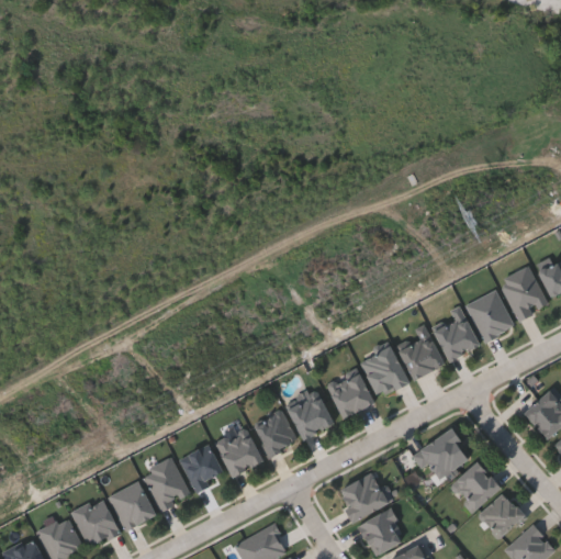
[(489,343),(471,308),(497,293),(515,328),(489,343)]
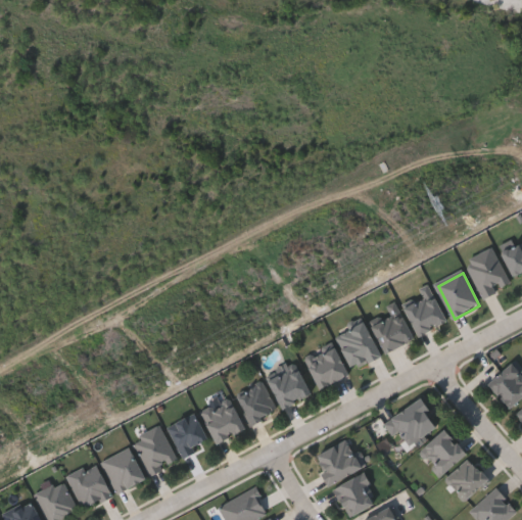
[(404,309),(424,299),(420,292),(429,288),(446,323),(417,337),(404,309)]
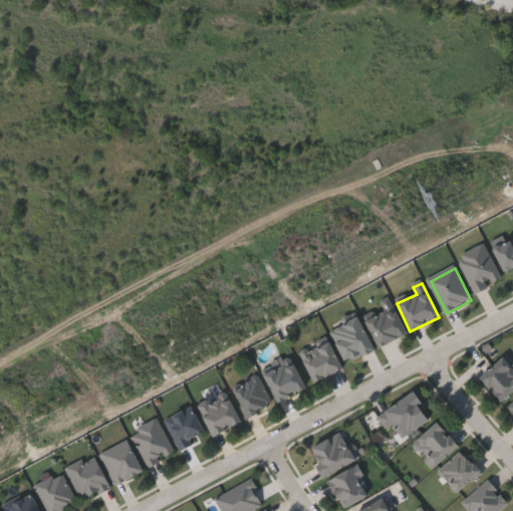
[(364,321),(393,307),(407,333),(377,348),(364,321)]
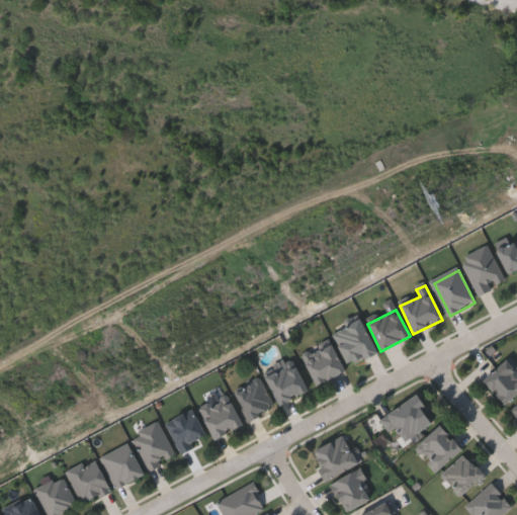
[(346,366),(332,333),(361,321),(375,354),(346,366)]
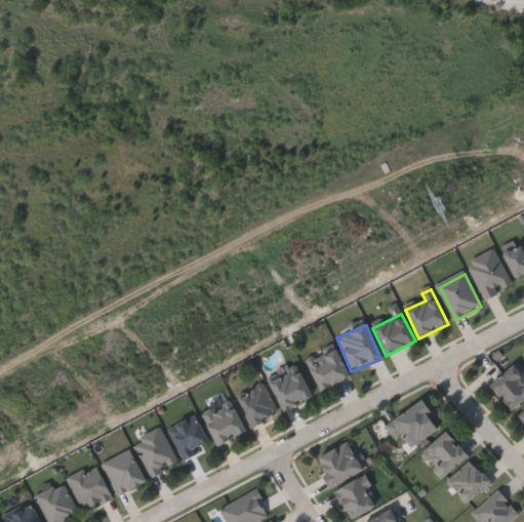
[(320,391),(307,363),(335,350),(349,376),(320,391)]
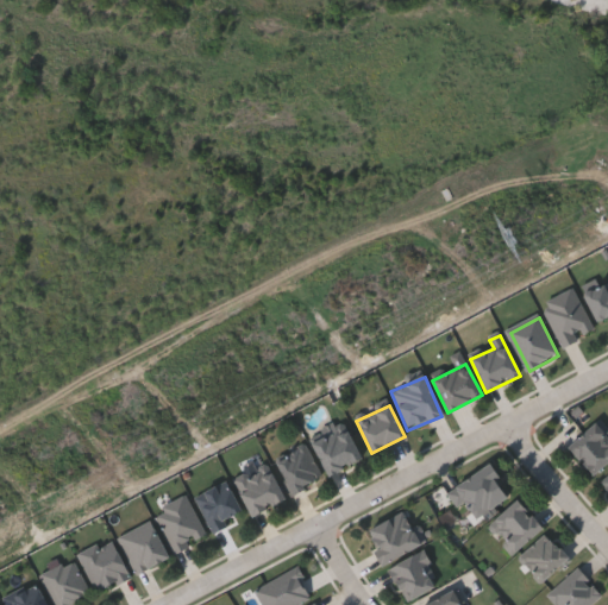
[(607,461),(593,477),(568,449),(595,424),(607,438),(607,461)]
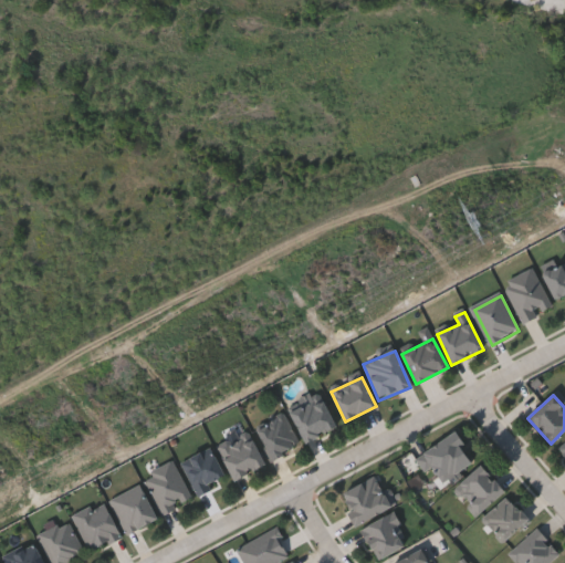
[(303,442),(290,413),(322,398),(335,428),(303,442)]
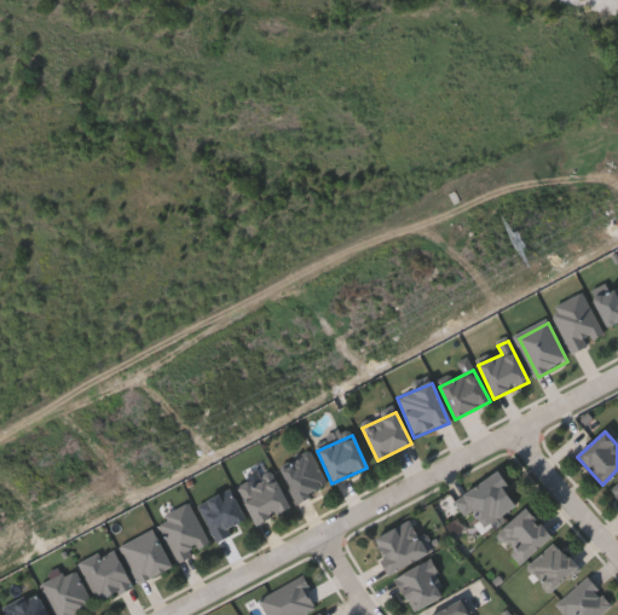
[(328,488),(295,503),(278,468),(311,453),(328,488)]
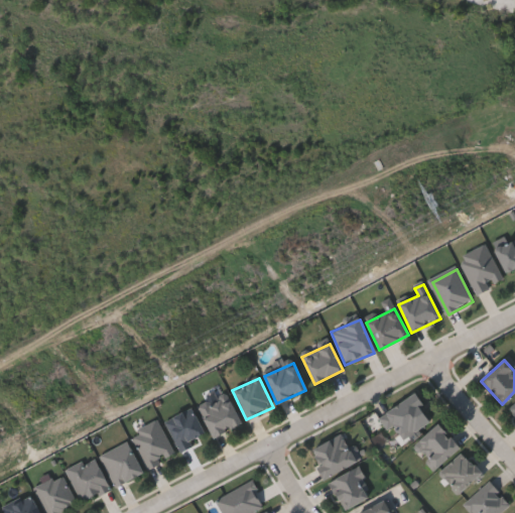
[(198,406),(226,393),(241,424),(212,437),(198,406)]
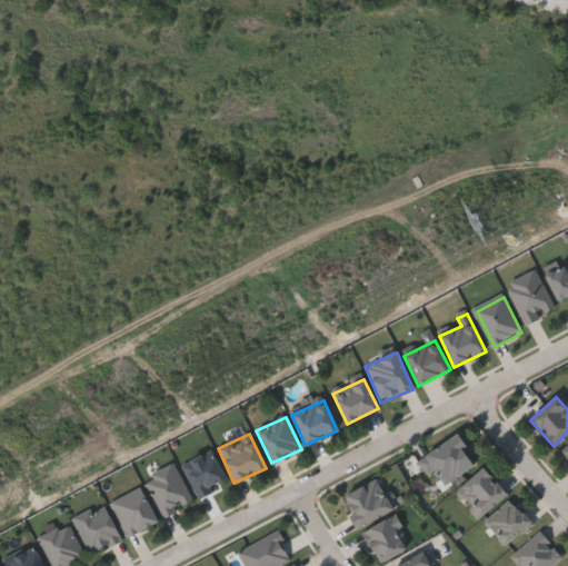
[(418,459),(458,436),(477,467),(445,486),(435,470),(428,475),(418,459)]
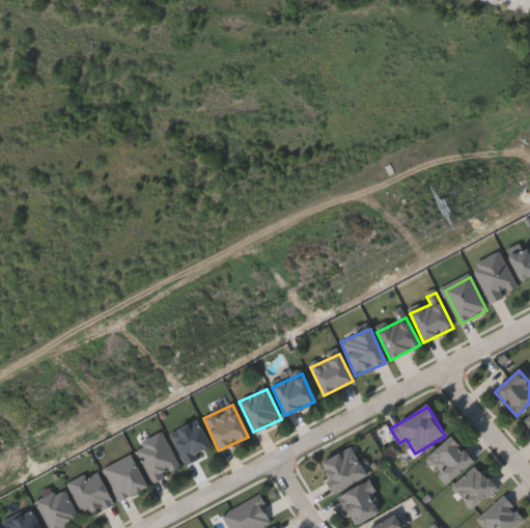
[(196,455),(198,460),(187,466),(170,436),(196,421),(211,447),(196,455)]
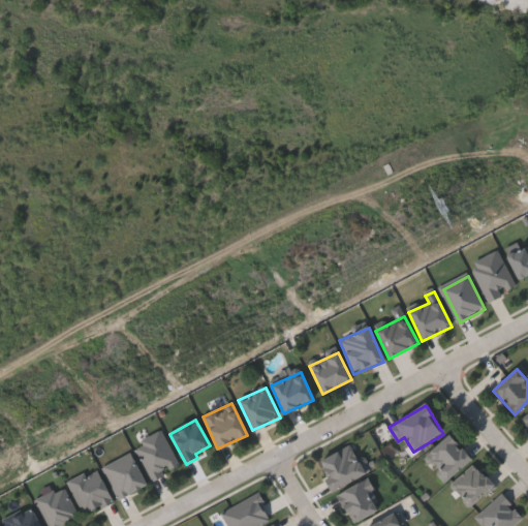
[(150,482),(134,445),(163,432),(180,469),(150,482)]
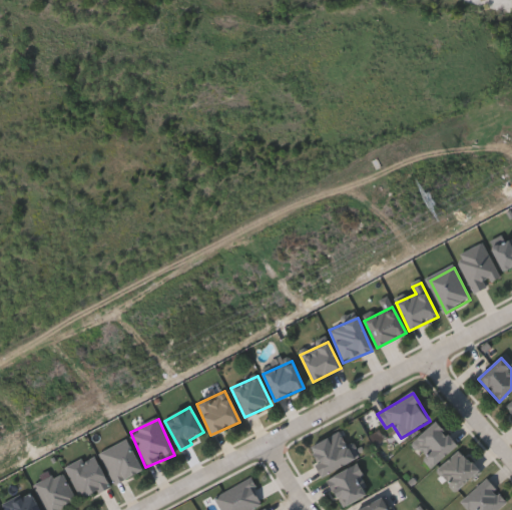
[(457,446),(432,468),(411,444),(435,422),(457,446)]
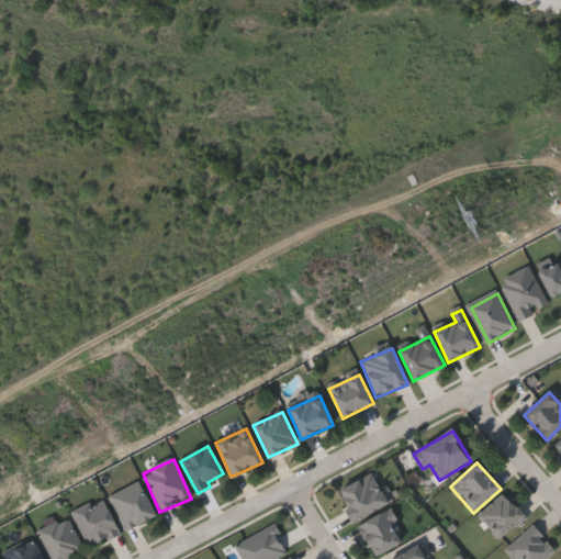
[(338,491),(378,471),(393,502),(354,522),(338,491)]
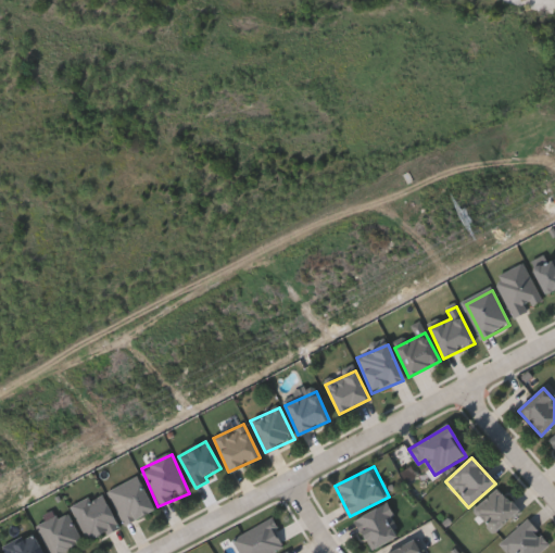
[(109,491),(139,478),(153,513),(123,525),(109,491)]
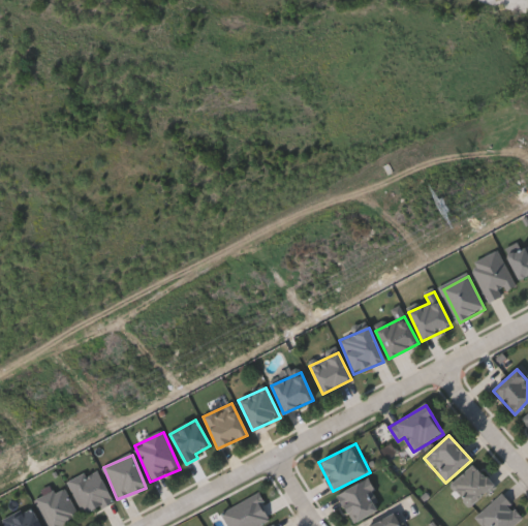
[(495,486),(472,509),(451,488),(473,465),(495,486)]
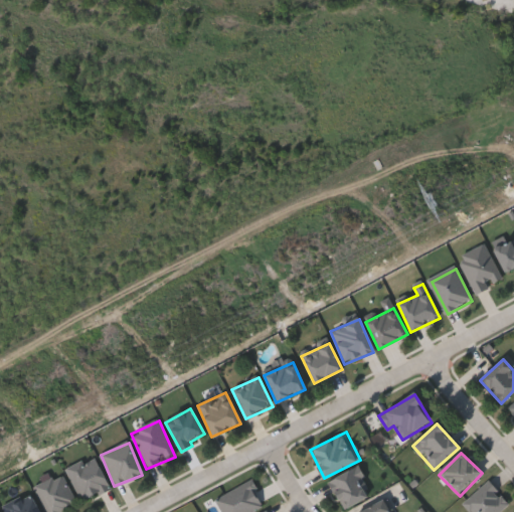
[(96,458),(110,490),(81,502),(67,470),(96,458)]
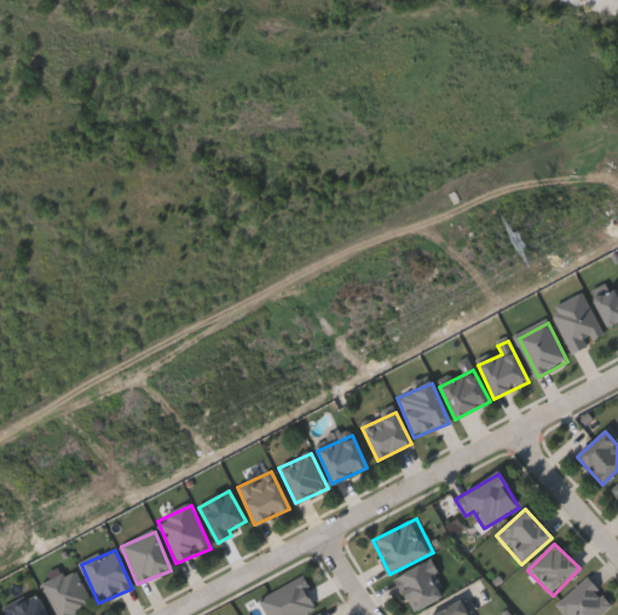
[(55,614),(42,586),(76,570),(94,610),(85,614),(55,614)]
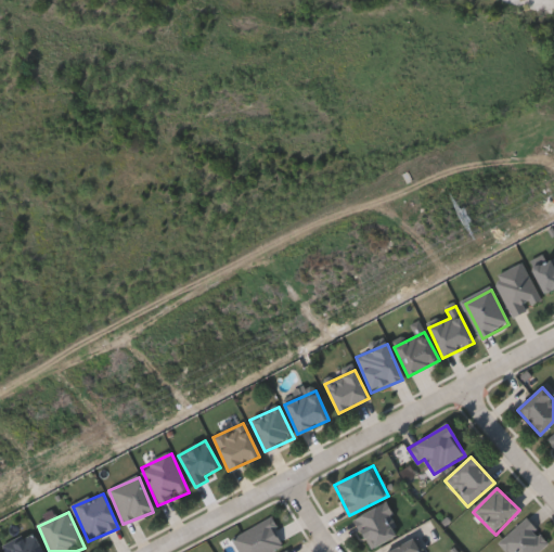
[(240,551),(233,537),(271,521),(284,549),(278,551),(240,551)]
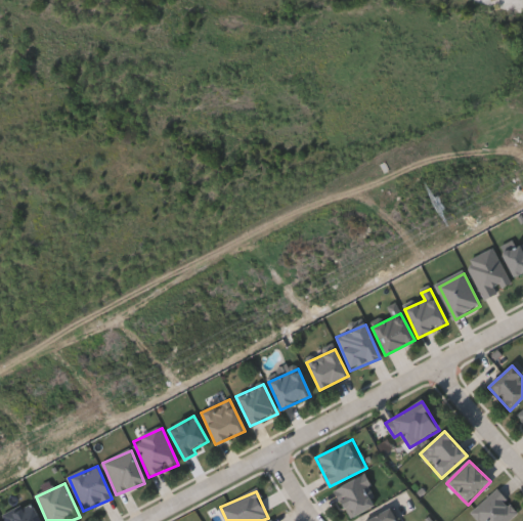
[(6,520),(4,516),(32,504),(40,520),(6,520)]
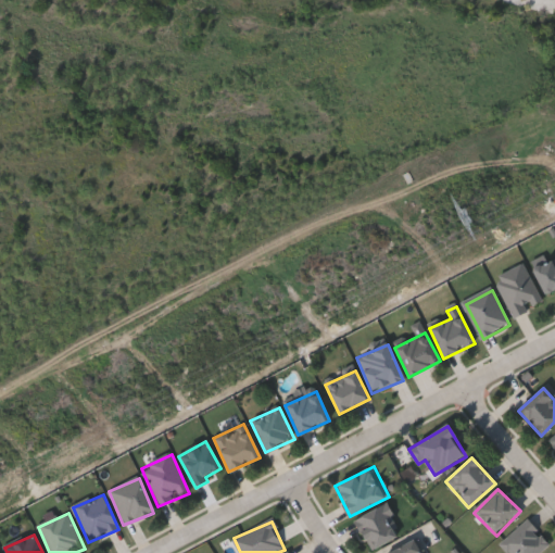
[(390,552),(414,539),(420,552),(390,552)]
